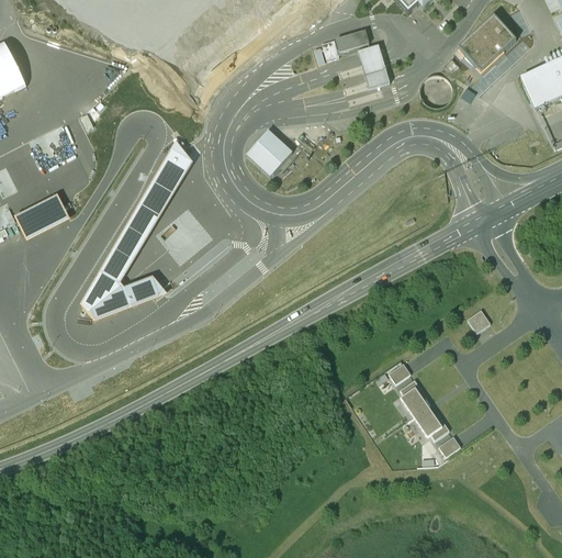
[(396,0),(408,13),(418,3),(423,8),(431,0),(396,0)]
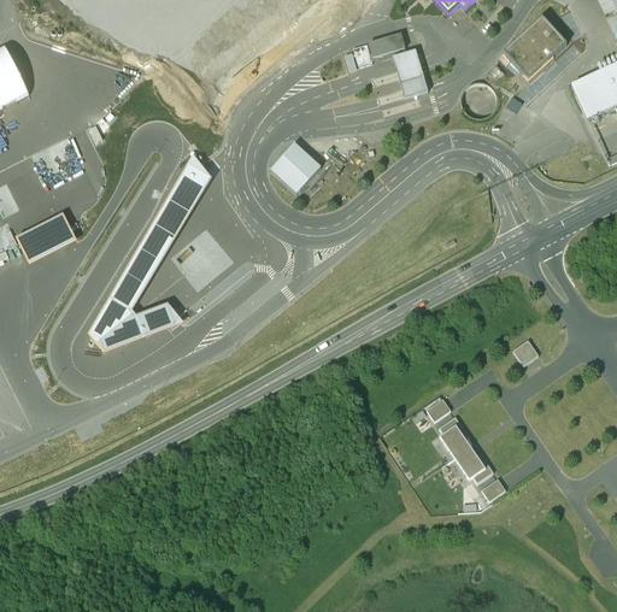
[(598,0),(604,11),(613,6),(616,12),(616,11),(616,21),(611,24),(616,37),(616,62),(571,83),(587,118),(616,103),(616,0),(598,0)]
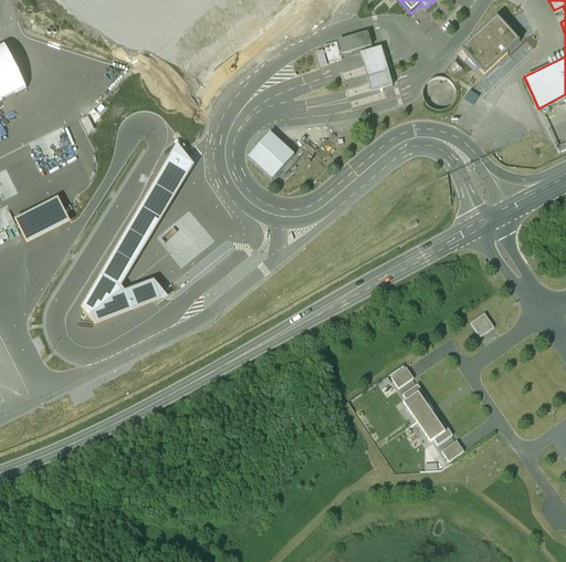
[(305,9),(311,14),(318,7),(312,1),(305,9)]
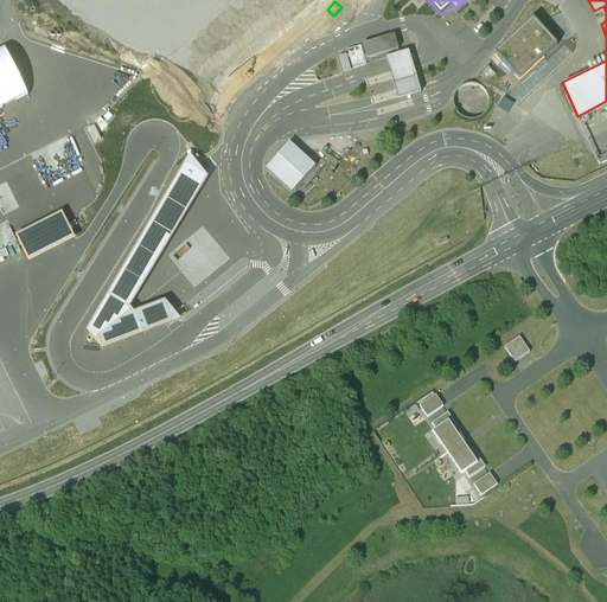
[(403,87),(404,90),(426,84),(425,81),(417,57),(414,45),(393,51),(396,63),(403,87)]
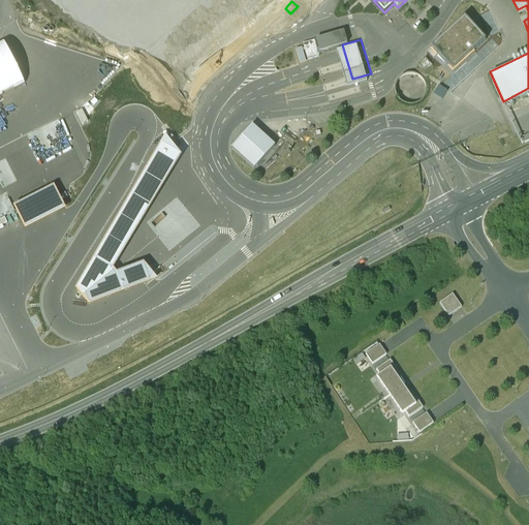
[(444,73),(457,81),(469,60),(457,52),(444,73)]
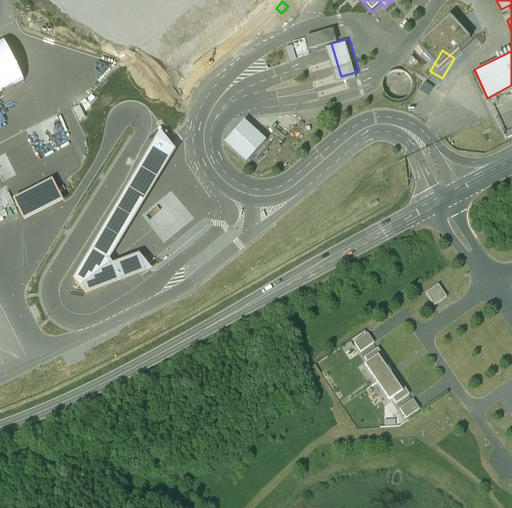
[(412,52),(405,58),(411,65),(418,59),(412,52)]
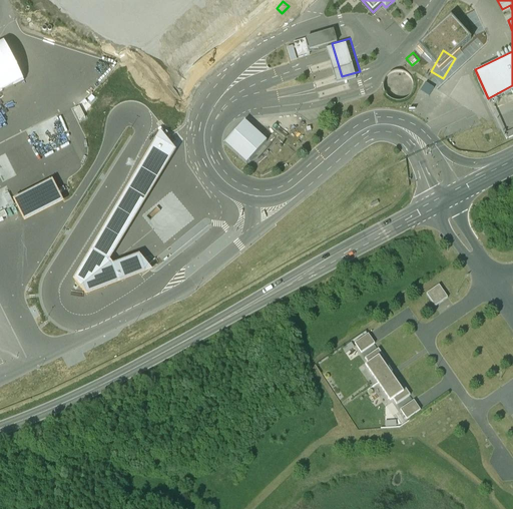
[(384,76),(383,78),(383,80),(383,85),(385,89),(387,92),(391,95),(395,97),(399,97),(403,96),(407,94),(410,91),(412,88),(413,83),(413,79),(412,75),(409,71),(406,69),(402,67),(398,67),(394,67),(390,69),(388,71),(386,72),(386,73),(385,73),(384,76)]
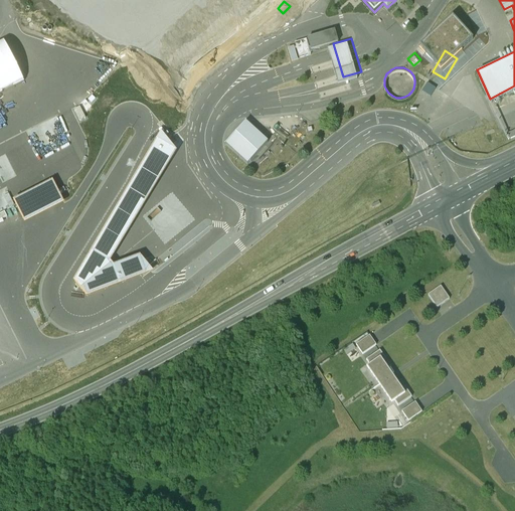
[(245,118),(225,140),(247,160),(268,138),(245,118)]
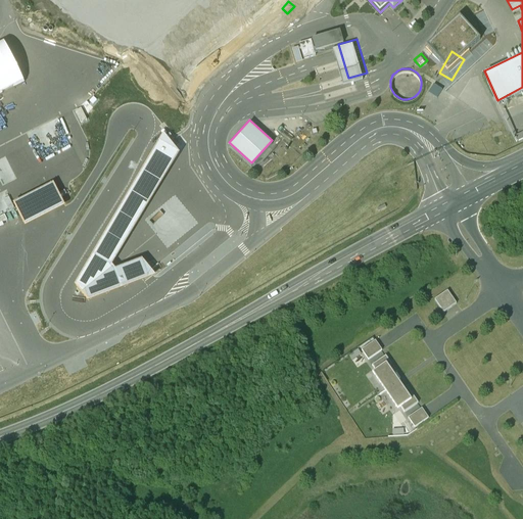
[(189,214),(207,206),(204,198),(186,205),(189,214)]
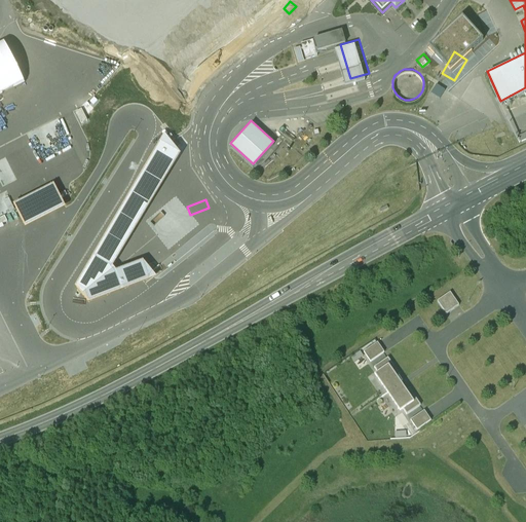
[(450,290),(437,298),(446,311),(459,302),(450,290)]
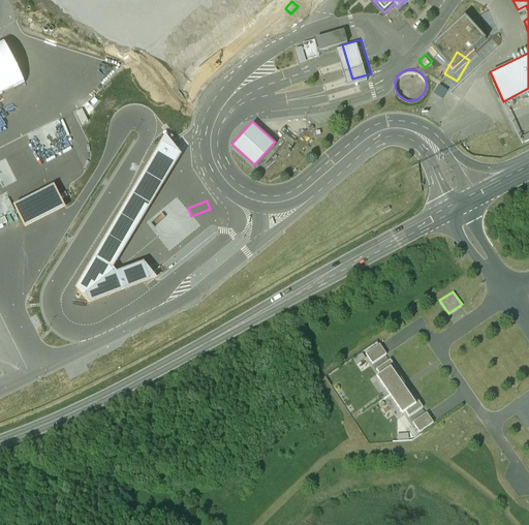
[(379,342),(366,351),(372,361),(386,351),(379,342)]
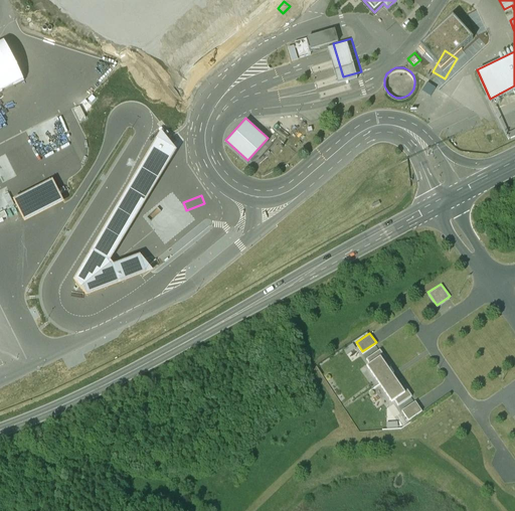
[(379,382),(392,373),(387,366),(391,364),(379,347),(366,357),(369,362),(366,364),(379,382)]
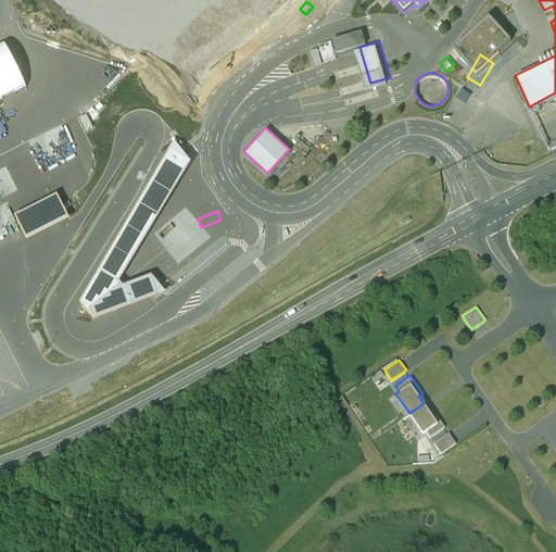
[(429,411),(424,403),(409,413),(422,433),(426,430),(430,436),(444,426),(432,408),(429,411)]
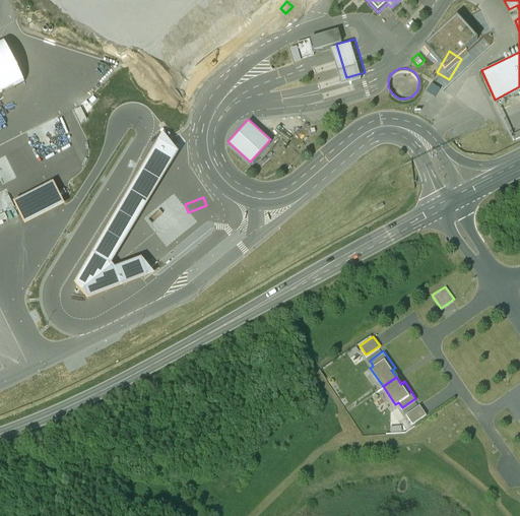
[(419,403),(405,412),(412,423),(426,412),(419,403)]
